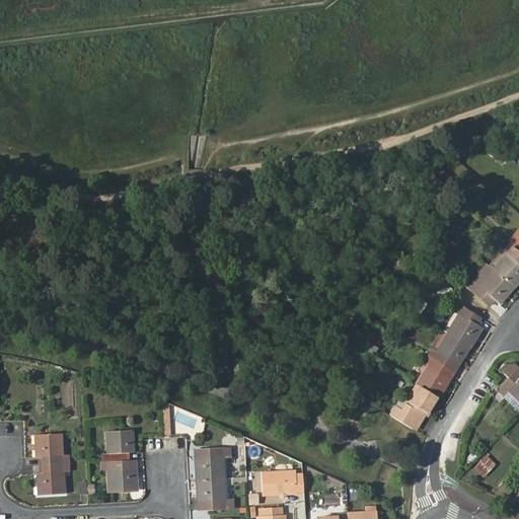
[(518,150),(514,146),(506,155),(512,160),(518,152),(518,150)]
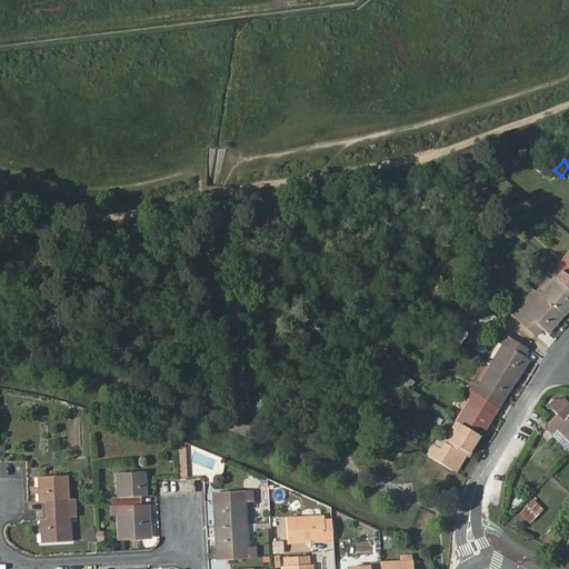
[(555,170),(546,161),(537,171),(547,180),(555,170)]
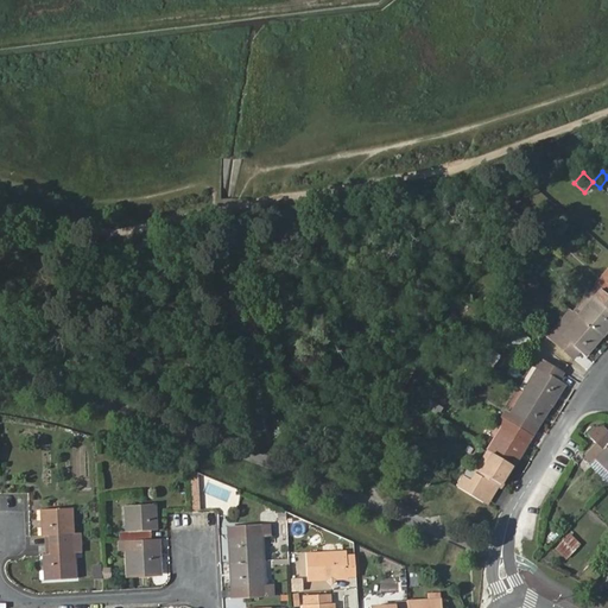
[(577,316),(601,336),(607,327),(607,297),(602,292),(595,299),(593,297),(577,316)]
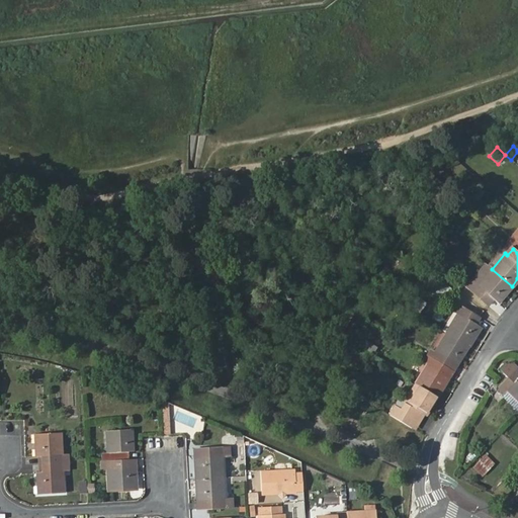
[(472,290),(488,304),(493,297),(498,303),(512,286),(492,269),(472,290)]
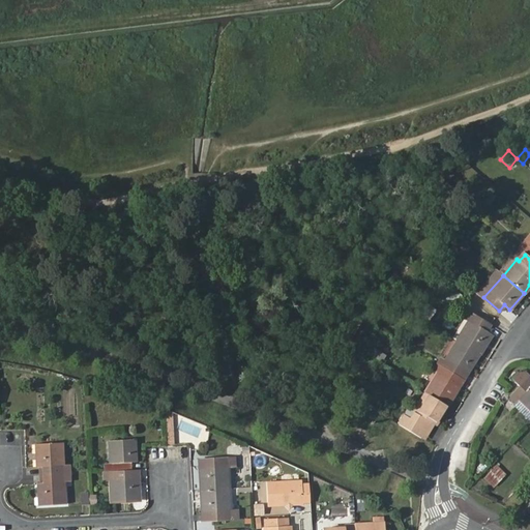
[(425,303),(416,316),(428,323),(436,310),(425,303)]
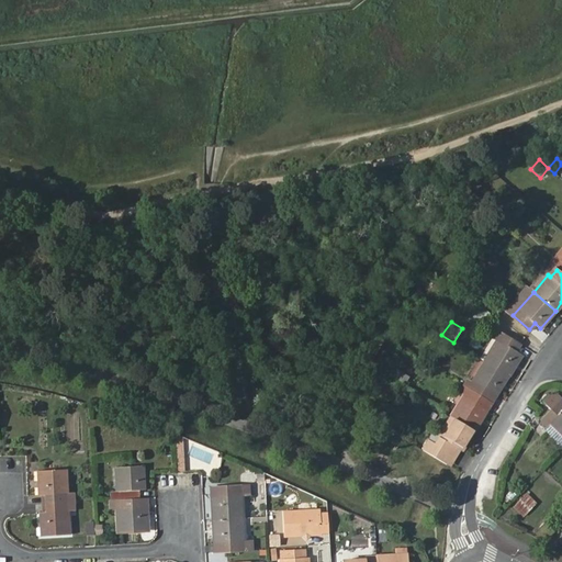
[(496,340),(501,333),(493,327),(489,335),(495,339),(496,340)]
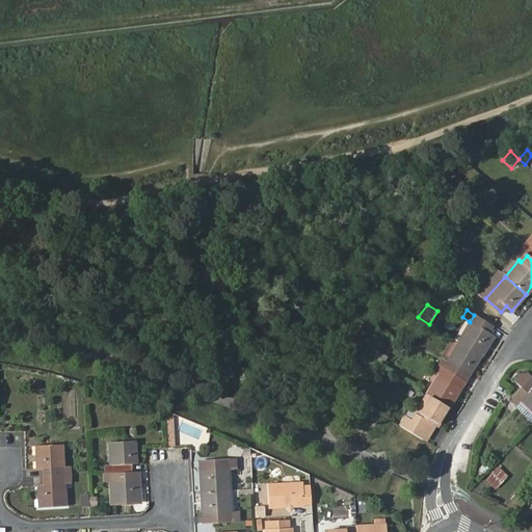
[(457,341),(481,355),(493,336),(486,331),(490,324),(474,315),(470,322),(469,321),(457,341)]
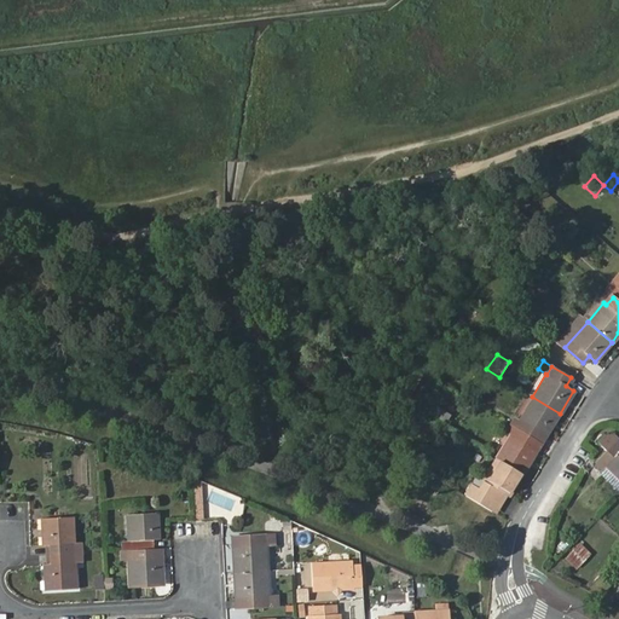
[(547,435),(560,414),(532,397),(518,420),(520,421),(515,428),(533,439),(538,432),(547,435)]
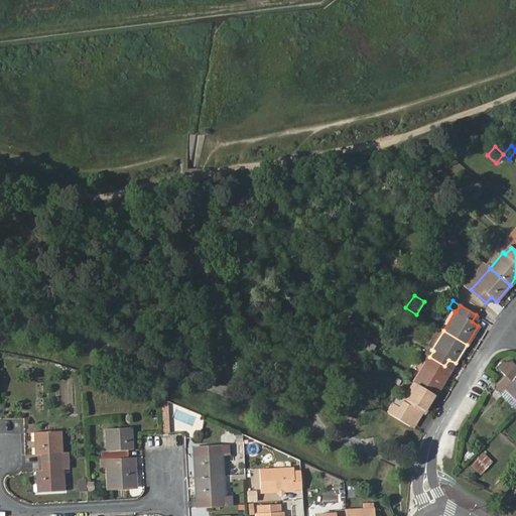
[(365,339),(361,345),(373,352),(376,346),(365,339)]
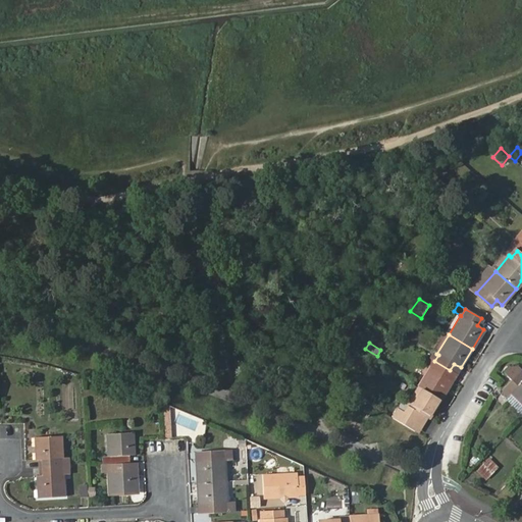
[(424,364),(429,367),(430,368),(434,361),(429,358),(424,364)]
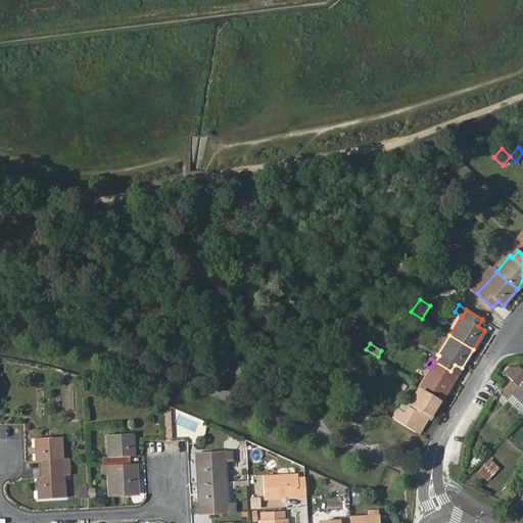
[(418,386),(441,400),(453,382),(446,378),(450,371),(435,362),(431,369),(430,368),(418,386)]
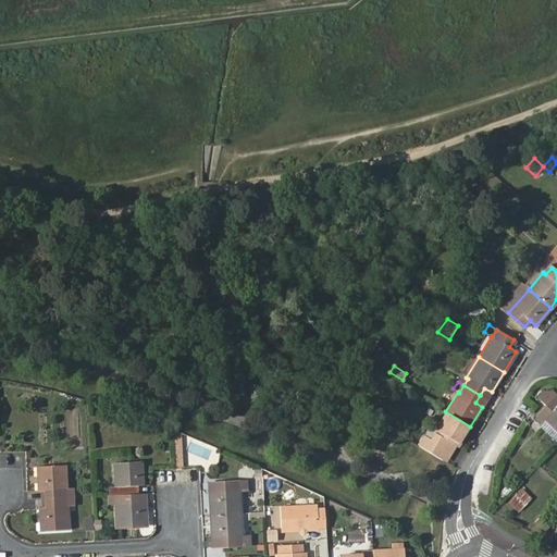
[(480,395),(486,399),(492,392),(484,388),(480,395)]
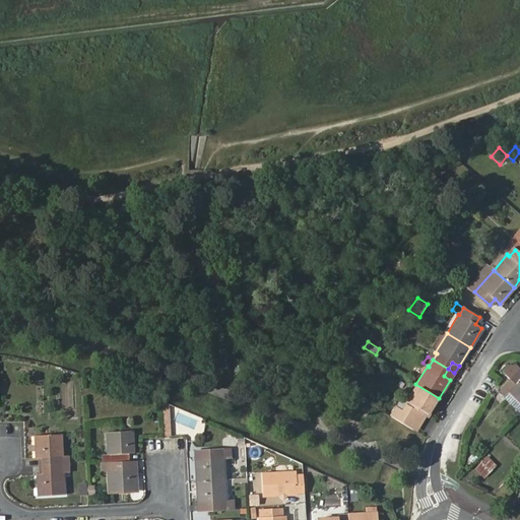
[(508,380),(516,371),(514,365),(506,365),(500,372),(508,380)]
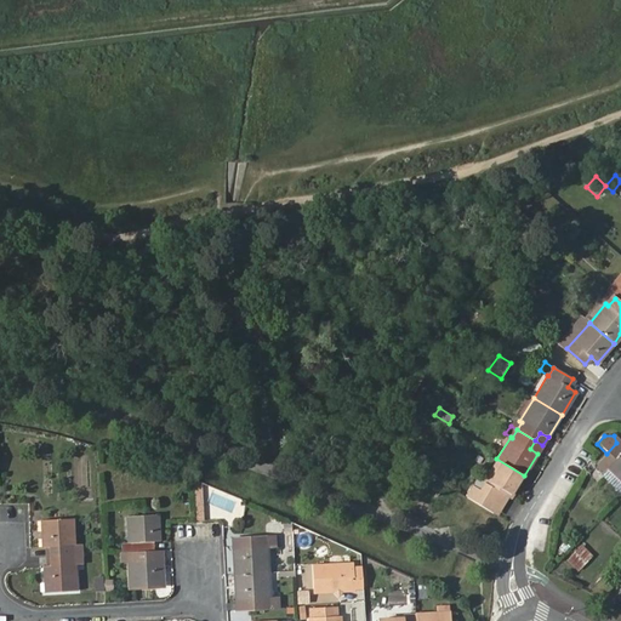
[(537,454),(542,445),(535,440),(530,449),(537,454)]
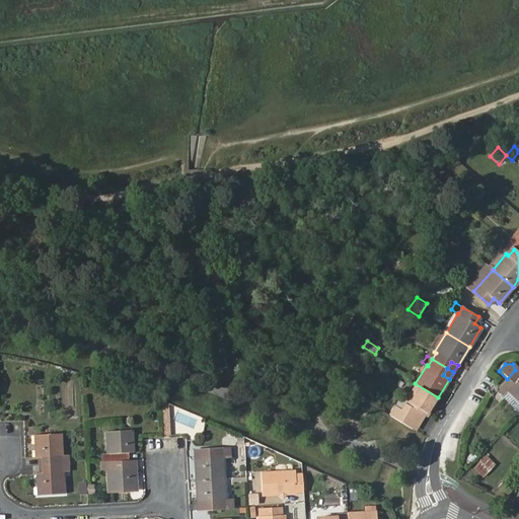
[(518,403),(518,373),(515,370),(507,379),(496,390),(501,394),(505,390),(518,403)]
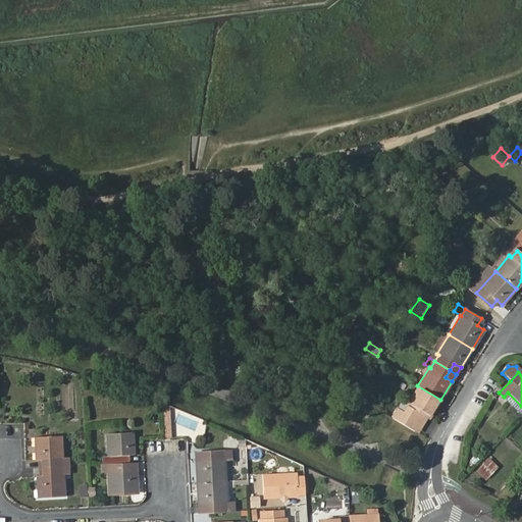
[(429,419),(440,400),(417,385),(406,405),(408,406),(404,413),(397,409),(394,414),(414,429),(419,422),(423,415),(426,417),(429,419)]
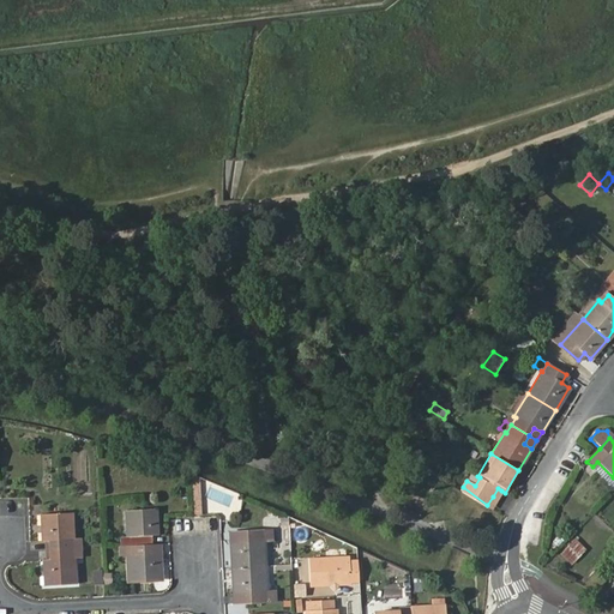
[(613,477),(597,462),(593,467),(613,487),(613,477)]
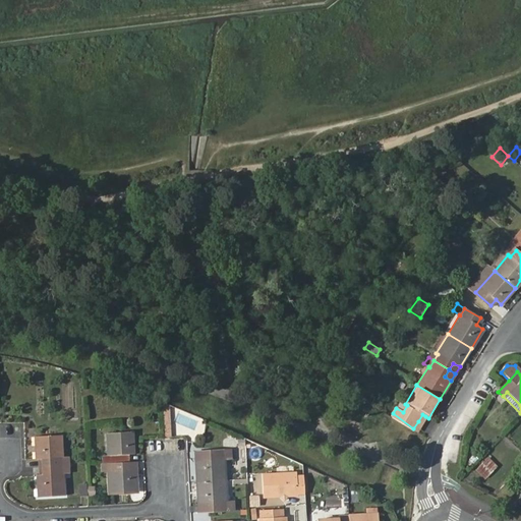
[(170,404),(162,401),(164,438),(171,438),(170,404)]
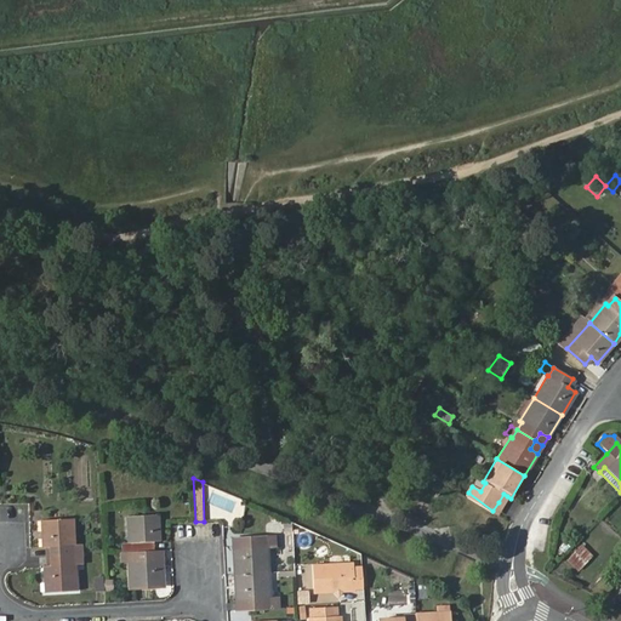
[(468,493),(466,497),(491,513),(493,511),(468,493)]
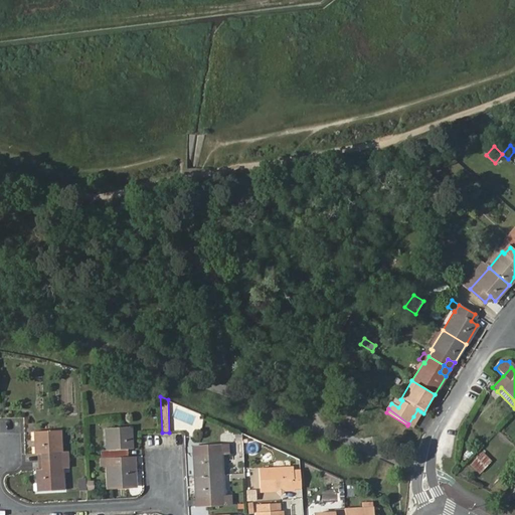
[(109,458),(126,457),(126,450),(133,450),(132,426),(105,428),(107,451),(100,451),(101,459),(109,458)]
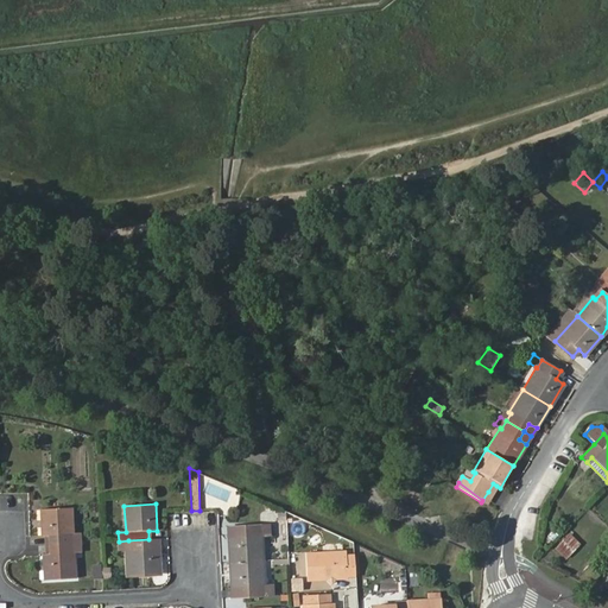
[(50,545),(80,543),(80,534),(73,534),(71,508),(39,511),(42,536),(45,537),(50,536),(50,545)]
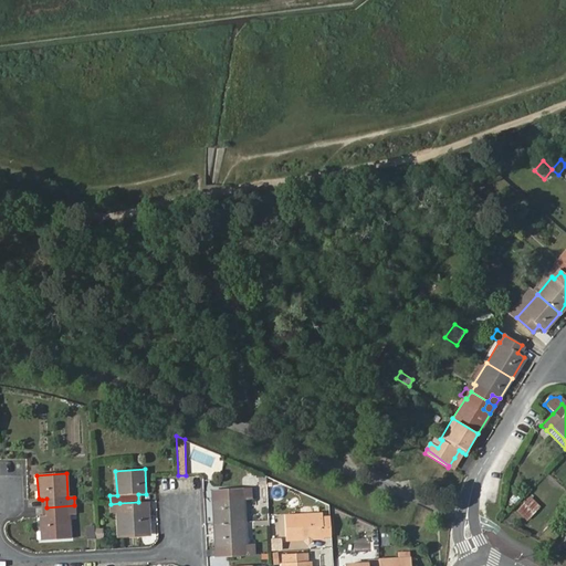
[(213,501),(215,524),(243,523),(242,499),(251,499),(250,489),(220,491),(221,500),(213,501)]
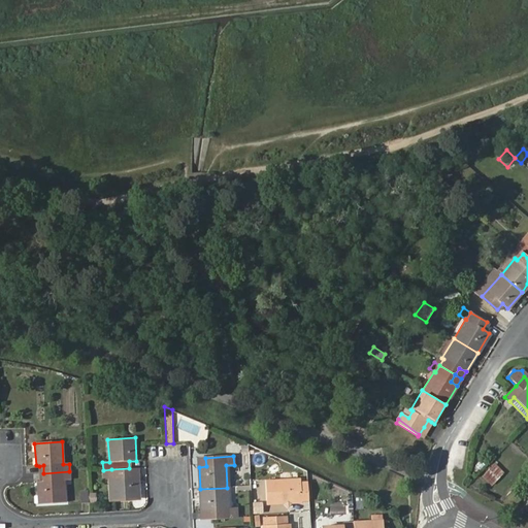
[(503,472),(494,463),(481,476),(490,486),(503,472)]
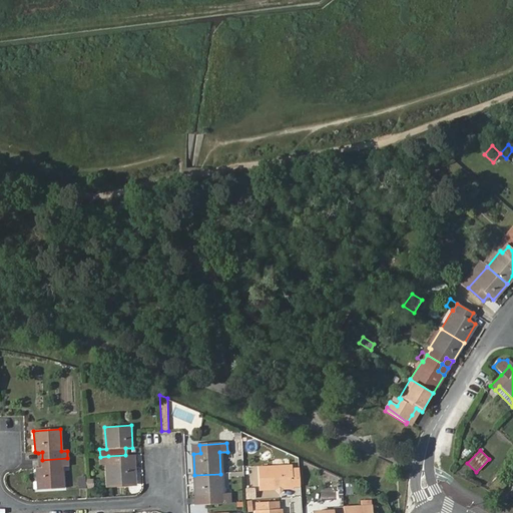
[(126,463),(125,455),(108,456),(108,464),(107,464),(108,486),(134,484),(133,463),(126,463)]
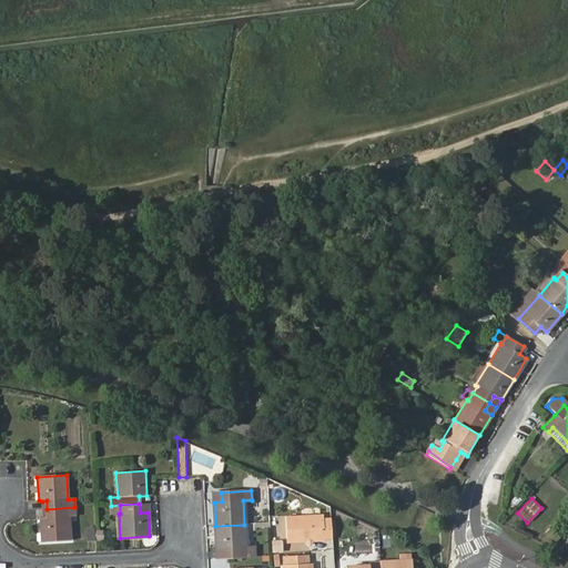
[(75,516),(74,507),(47,509),(47,517),(43,518),(40,518),(41,541),(70,540),(69,516),(75,516)]
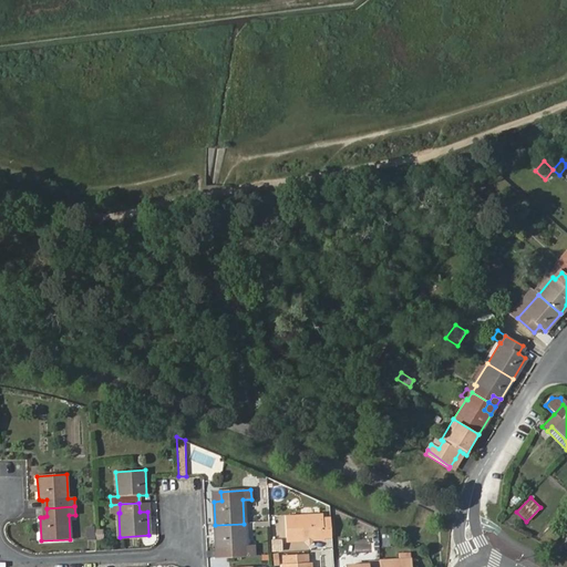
[(330,536),(329,519),(321,519),(321,516),(286,518),(287,540),(305,540),(312,539),(322,539),(322,537),(330,536)]
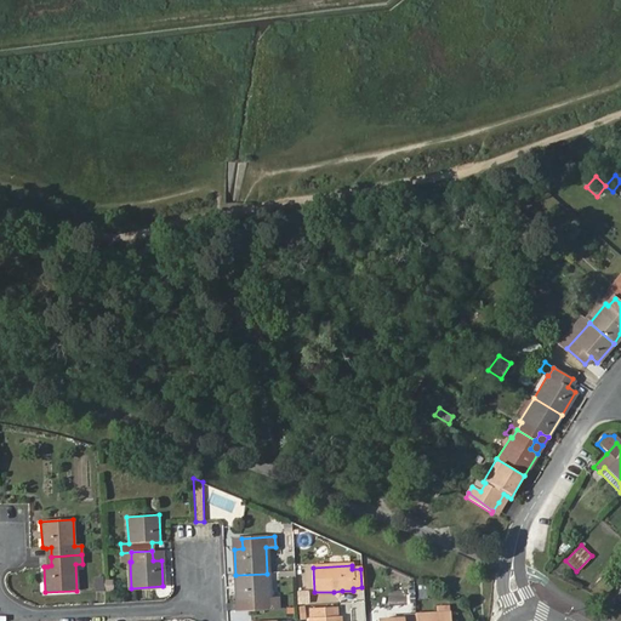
[(267,574),(235,575),(237,599),(244,599),(245,610),(278,608),(278,598),(269,598),(267,574)]
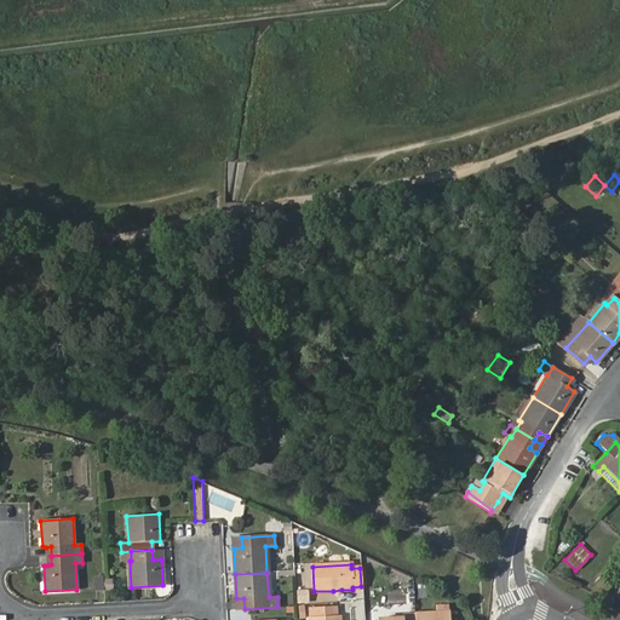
[(114,578),(95,578),(95,590),(114,590),(114,578)]
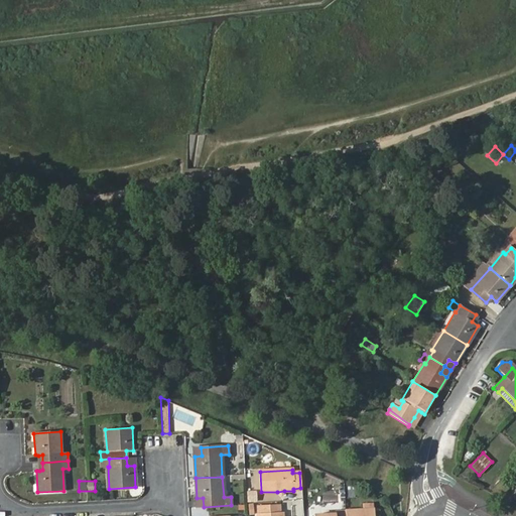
[(256,490),(246,491),(248,502),(258,501),(256,490)]
